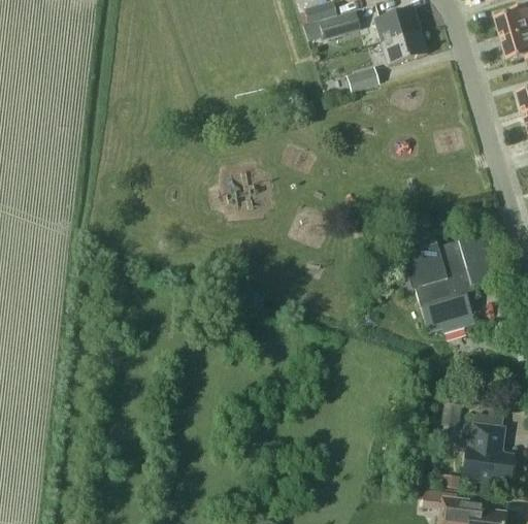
[(306,22),(307,23),(336,13),(331,0),(328,0),(302,8),(303,10),(298,11),(301,23),(306,22)]
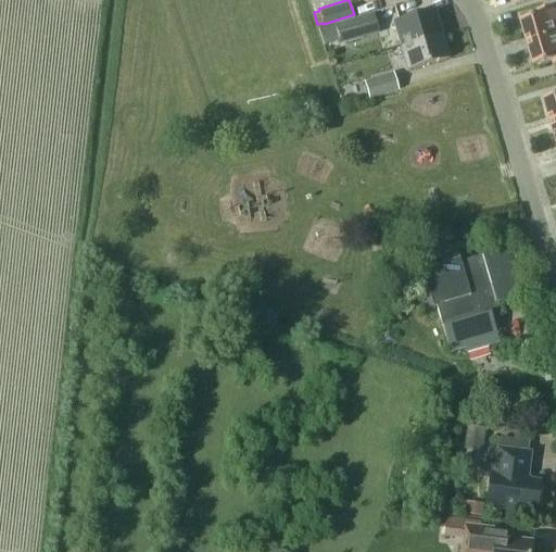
[(520,16),(528,39),(555,30),(555,9),(554,2),(538,7),(539,11),(520,16)]
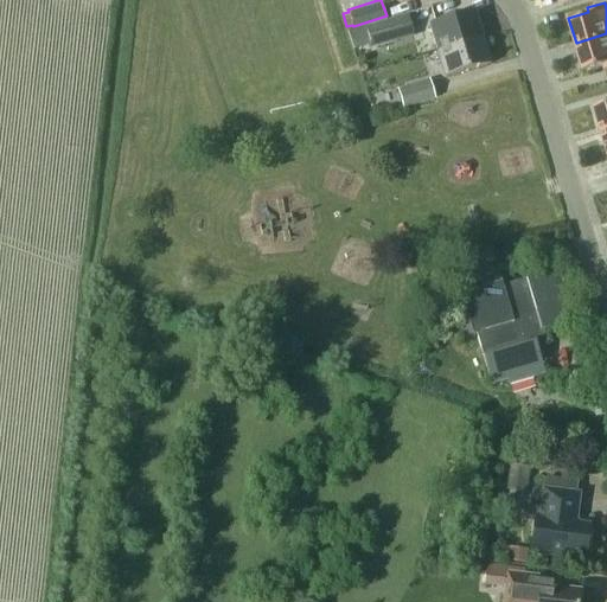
[(429,20),(438,46),(483,33),(474,7),(429,20)]
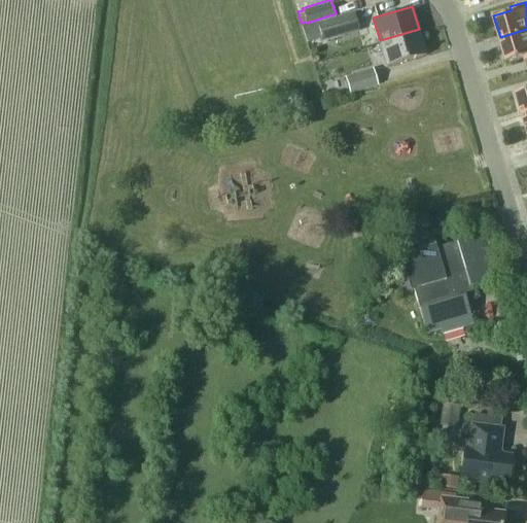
[(336,14),(336,13),(307,23),(317,20),(323,38),(358,27),(353,9),(336,14)]
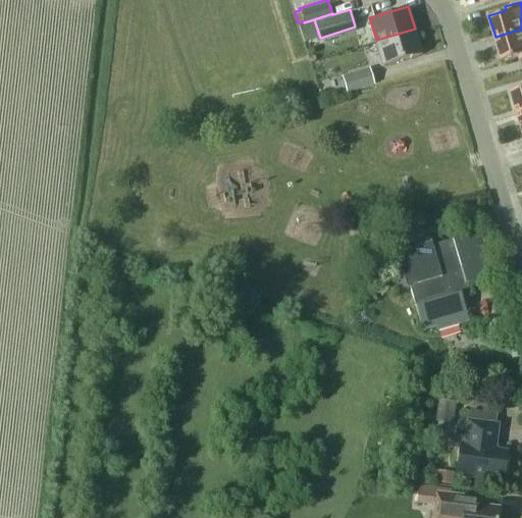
[(415,29),(376,40),(382,63),(422,51),(415,29)]
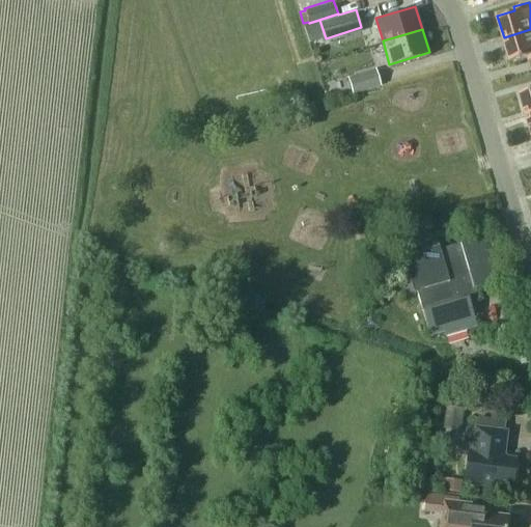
[(530,29),(504,37),(510,59),(528,54),(529,58),(530,57),(530,29)]
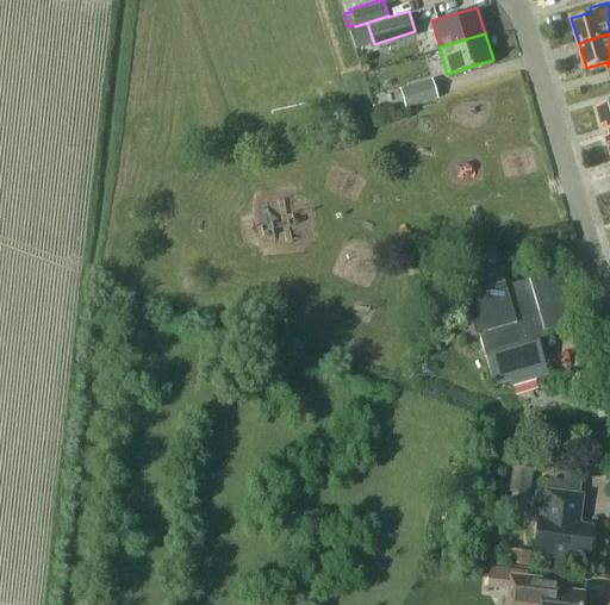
[(436,94),(430,74),(398,83),(404,104),(436,94)]
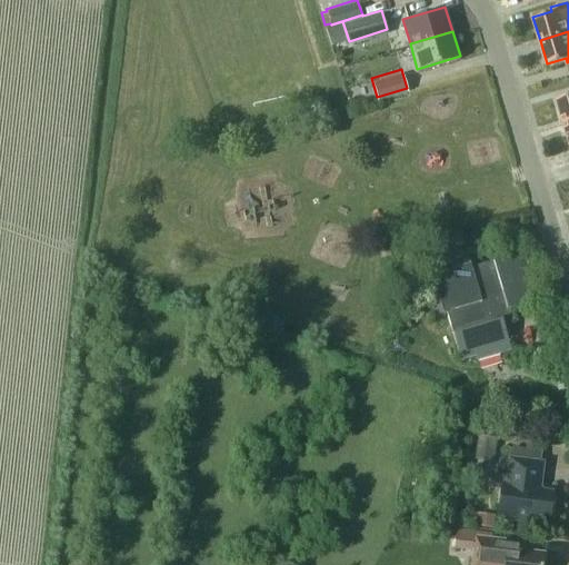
[(568,93),(557,98),(563,121),(568,119),(568,93)]
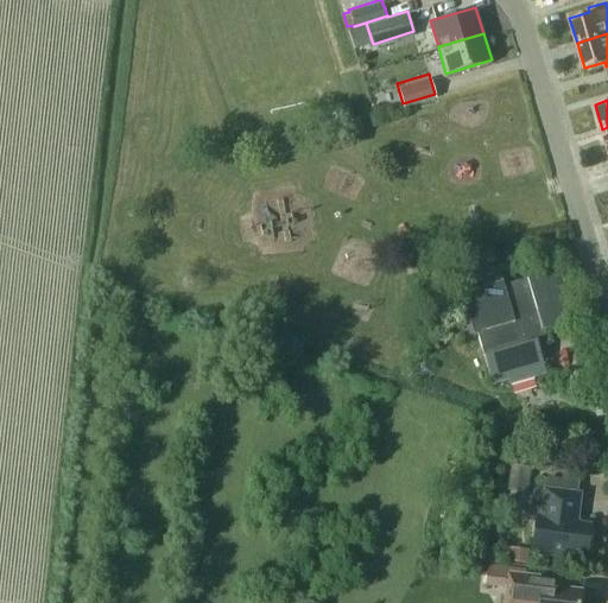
[(468,313),(461,316),(450,318),(455,337),(477,331),(493,381),(508,376),(511,380),(545,369),(538,344),(553,341),(549,325),(574,318),(563,283),(559,284),(555,267),(505,281),(501,271),(482,275),(485,283),(466,289),(462,296),(468,313)]
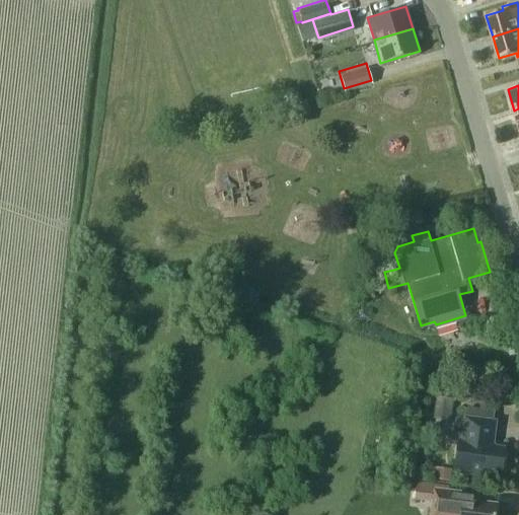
[(451,396),(436,394),(433,416),(449,417),(451,396)]
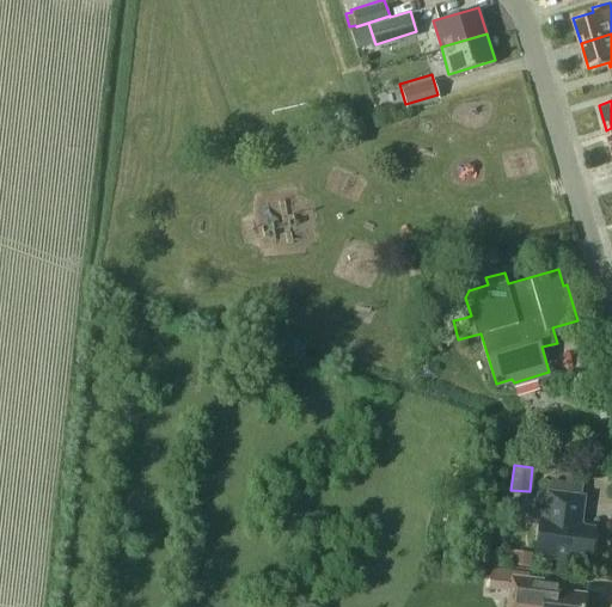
[(540,517),(536,552),(588,558),(592,529),(575,527),(576,517),(579,517),(582,495),(549,491),(546,517),(540,517)]
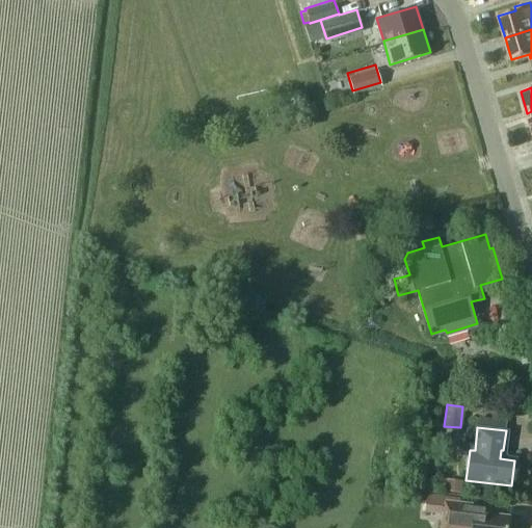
[(461,491),(462,480),(446,478),(445,490),(461,491)]
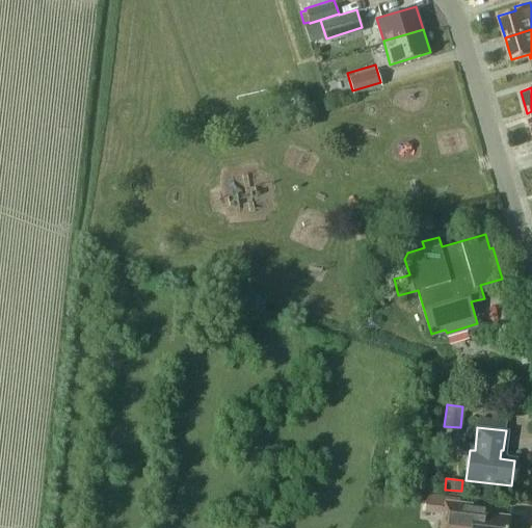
[(460,497),(426,493),(424,508),(441,510),(445,510),(442,527),(506,527),(508,516),(484,512),(485,505),(460,503),(460,497)]
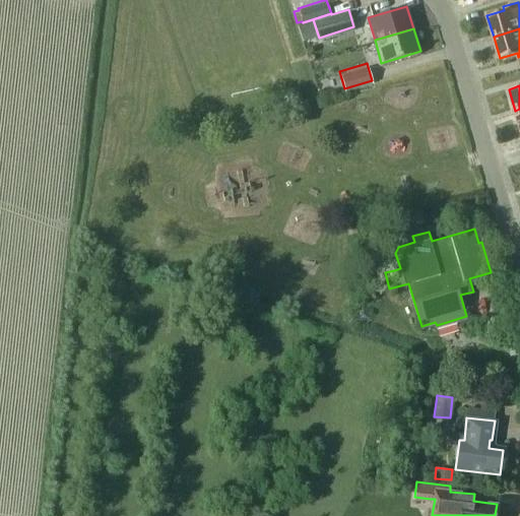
All buildings are outlined.
